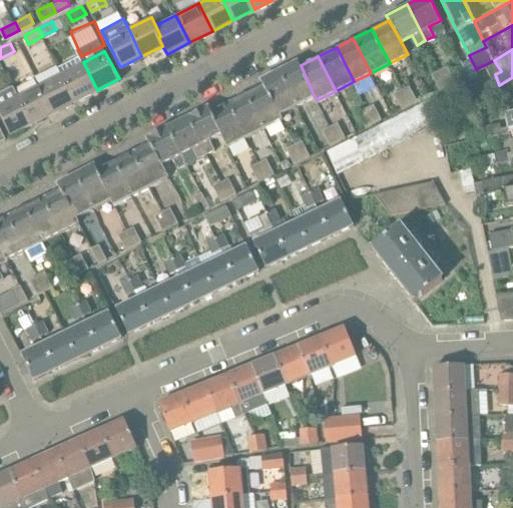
[(297,103),(314,95),(301,65),(298,60),(280,69),(297,103)]
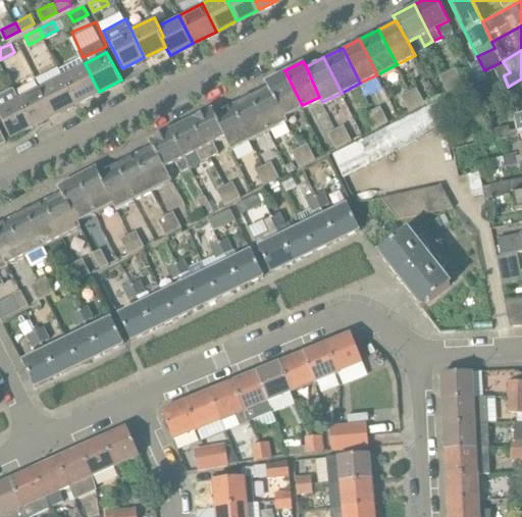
[(76,102),(99,92),(85,63),(62,74),(76,102)]
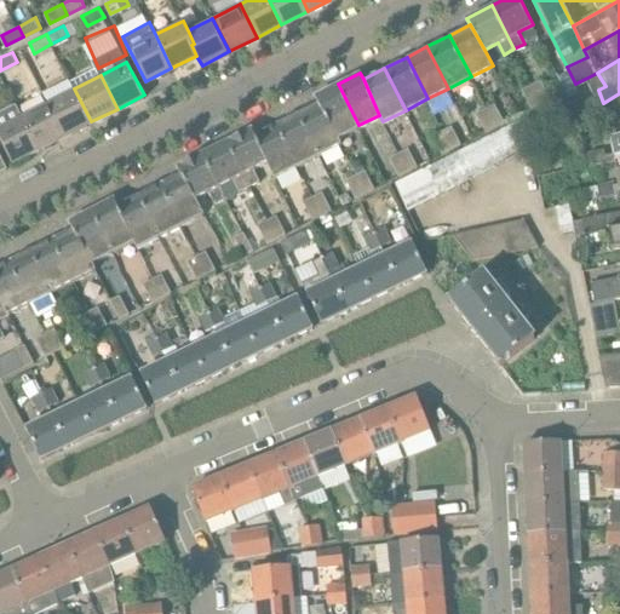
[(540,101),(550,97),(540,78),(532,82),(540,101)]
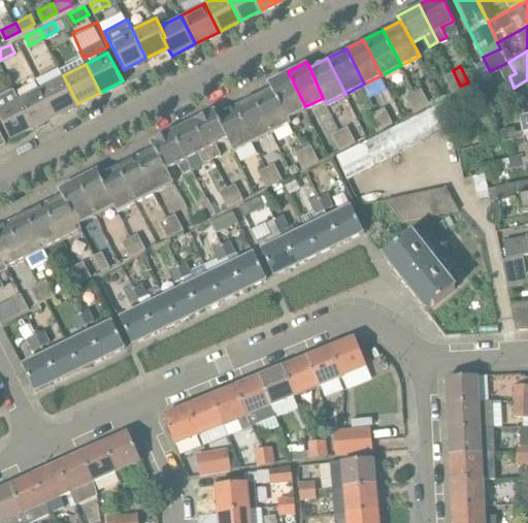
[(453,90),(460,86),(453,70),(444,74),(453,90)]
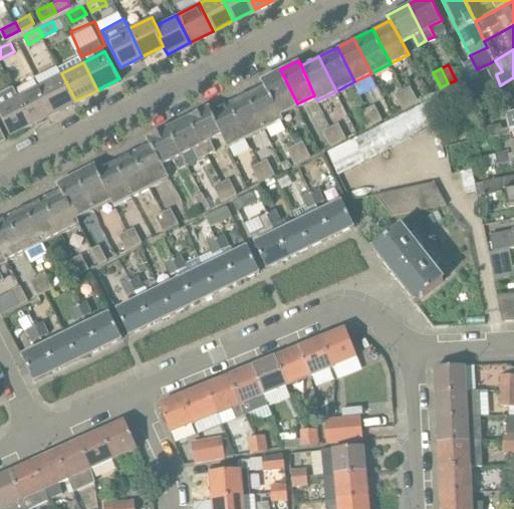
[(280,112),(297,103),(280,69),(262,79),(264,84),(280,112)]
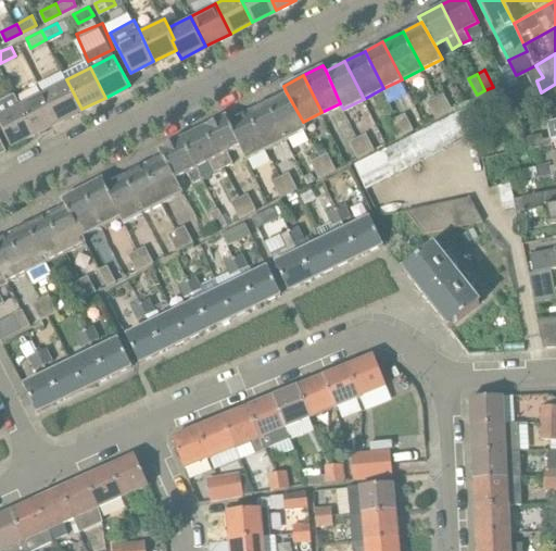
[(58,122),(81,109),(66,79),(42,91),(58,122)]
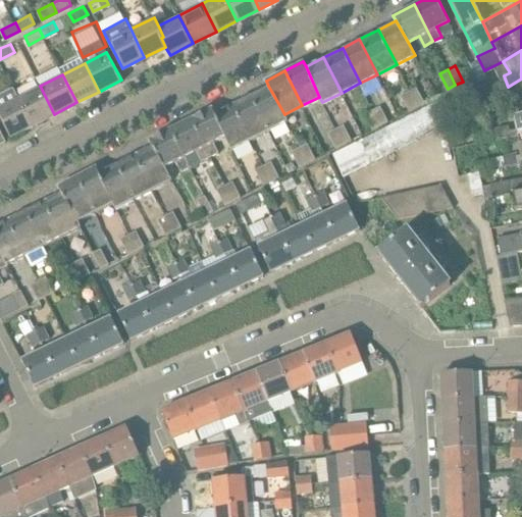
[(521,79),(508,87),(515,99),(520,98),(521,97),(521,79)]
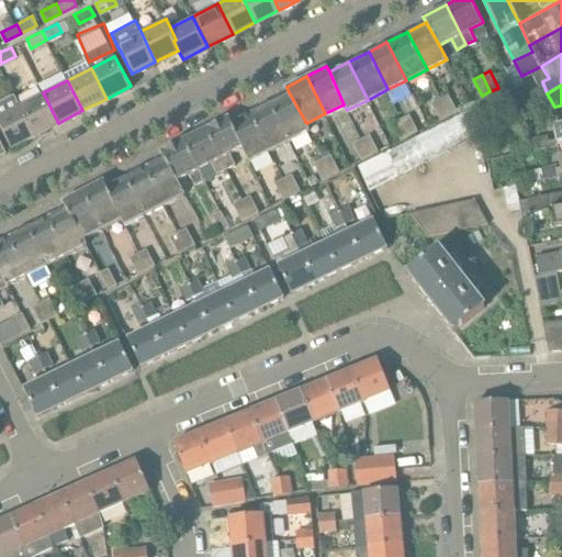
[(449,113),(457,109),(448,91),(440,97),(449,113)]
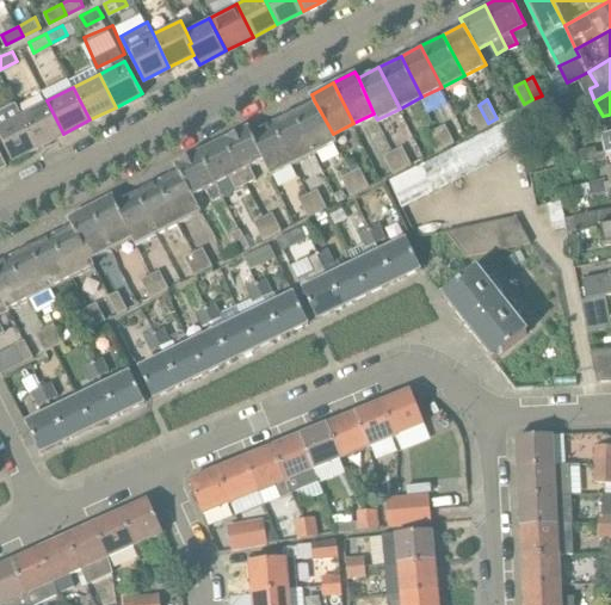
[(39,146),(63,134),(47,100),(23,113),(39,146)]
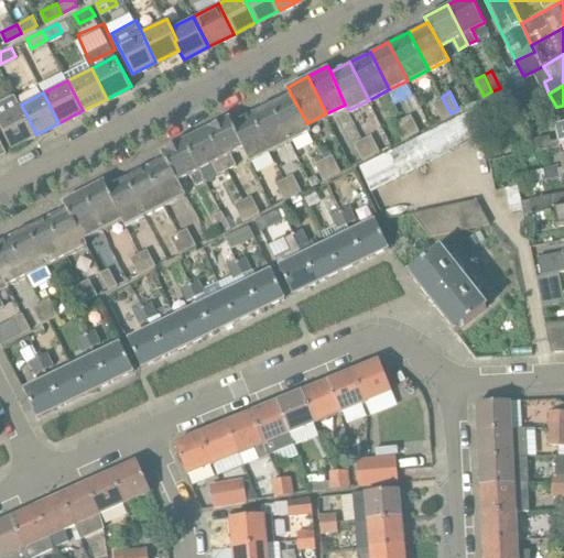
[(311,130),(307,123),(290,93),(271,102),(290,140),(311,130)]
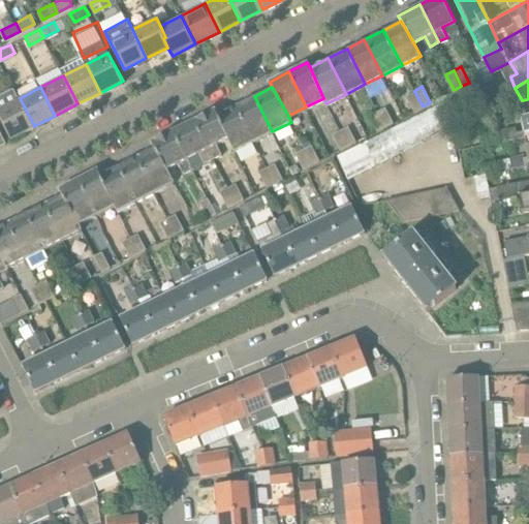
[(414,111),(423,106),(414,91),(406,95),(414,111)]
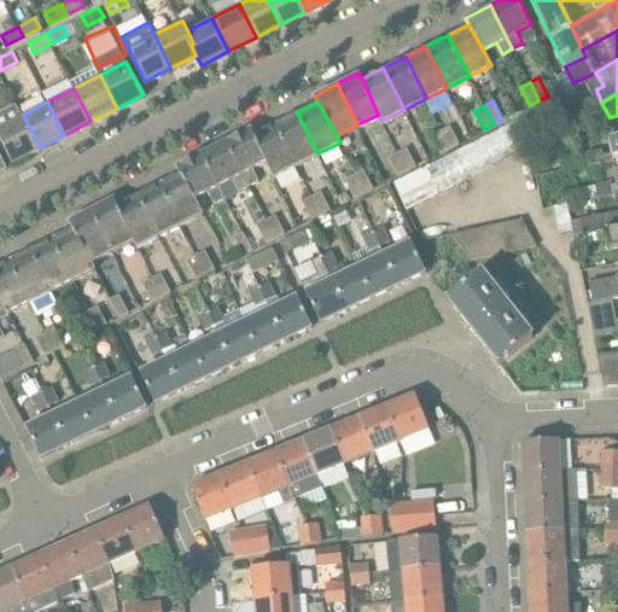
[(528,134),(551,124),(541,106),(518,117),(530,144),(528,134)]
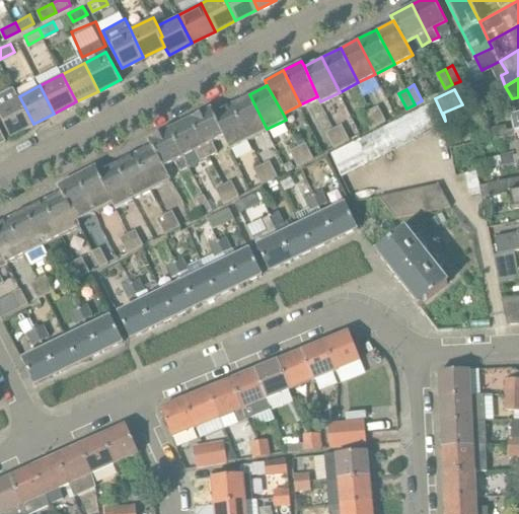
[(249,138),(267,129),(249,94),(232,103),(249,138)]
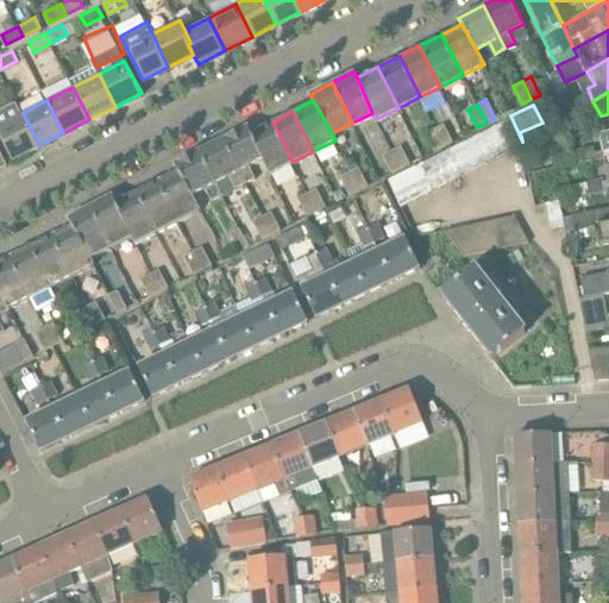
[(0,131),(13,158),(39,145),(23,113),(0,124),(0,131)]
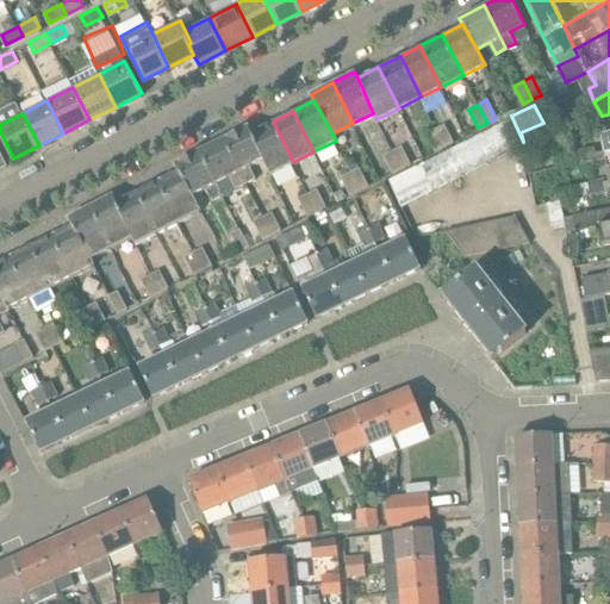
[(523,143),(523,142),(511,116),(499,123),(511,149),(523,143)]
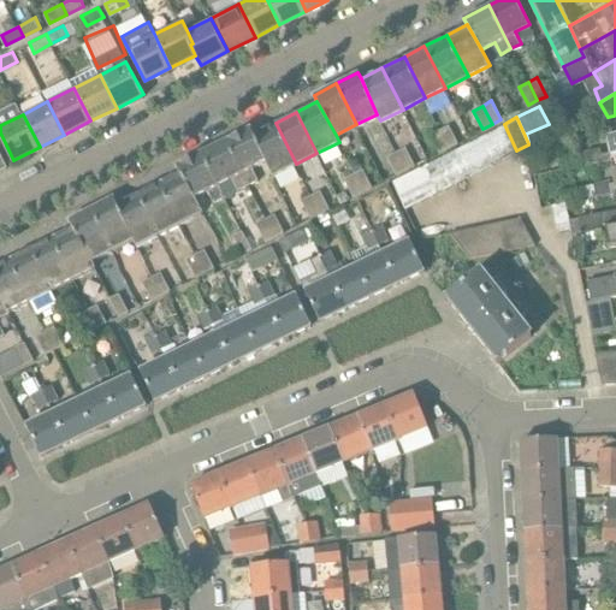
[(587,163),(611,158),(615,155),(615,120),(609,123),(612,137),(606,138),(609,150),(602,152),(600,146),(585,149),(587,159),(587,163)]
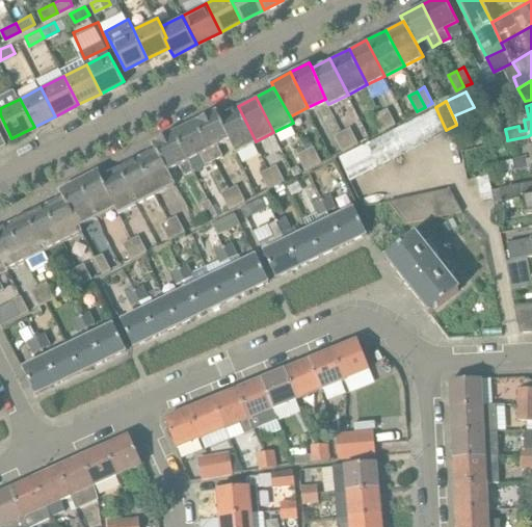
[(236,151),(256,141),(238,106),(219,115),(229,137),(236,151)]
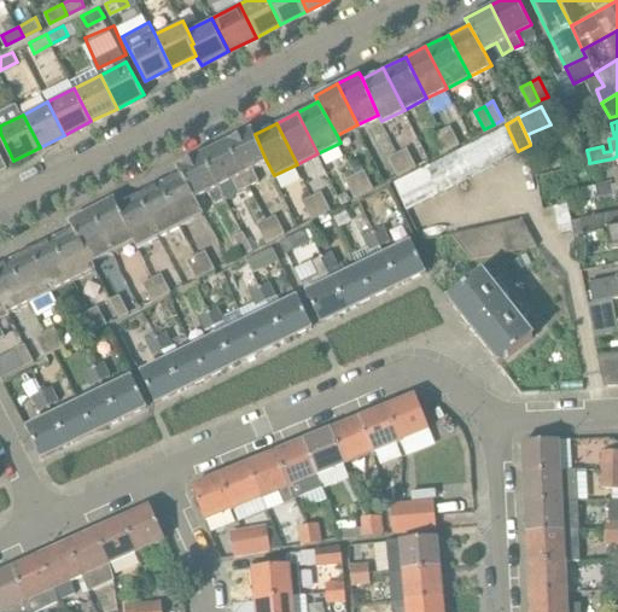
[(450,146),(460,141),(450,123),(441,128),(450,146)]
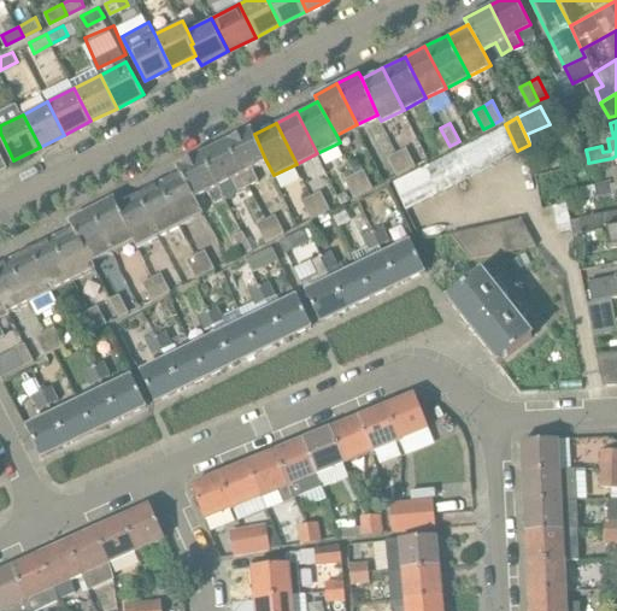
[(505,157),(517,151),(505,124),(493,130),(505,157)]
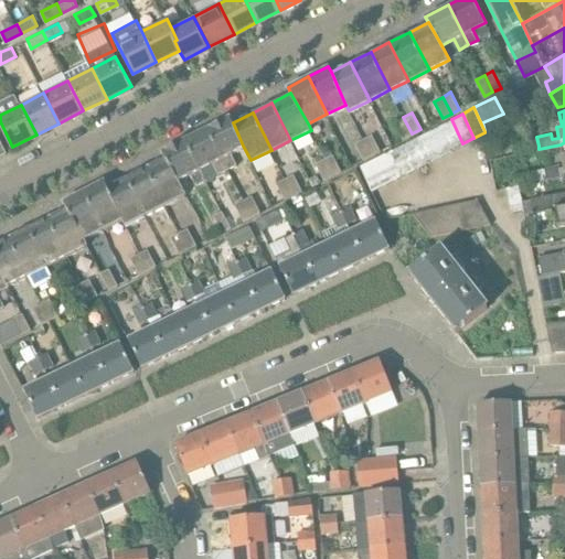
[(231,152),(243,146),(233,122),(230,116),(206,128),(227,168),(237,163),(231,152)]
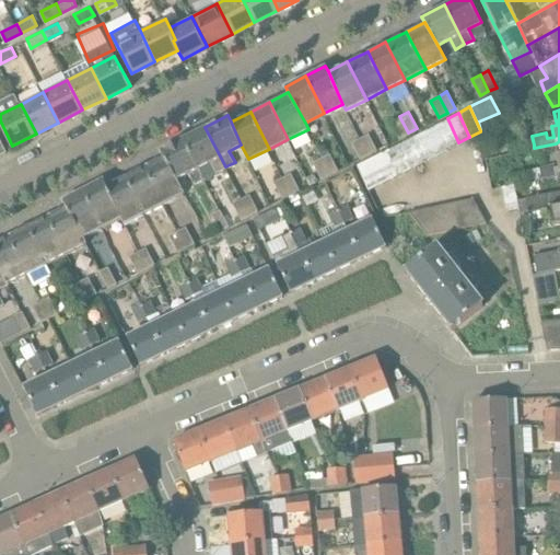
[(399,137),(408,133),(399,116),(391,120),(399,137)]
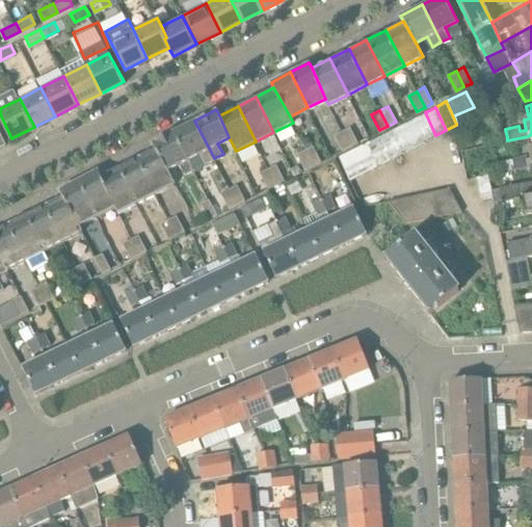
[(425,140),(435,135),(425,112),(414,117),(425,140)]
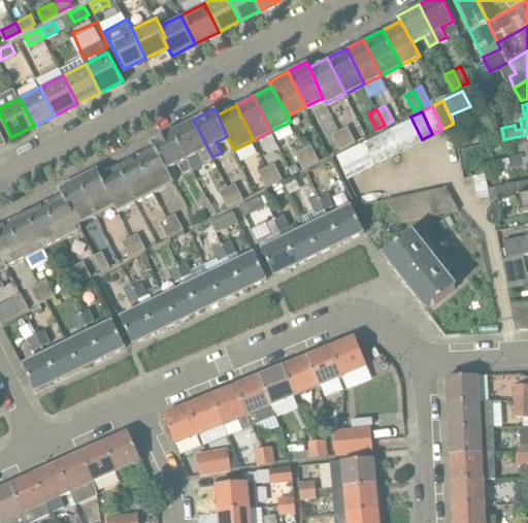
[(410,144),(422,139),(410,117),(400,122),(410,144)]
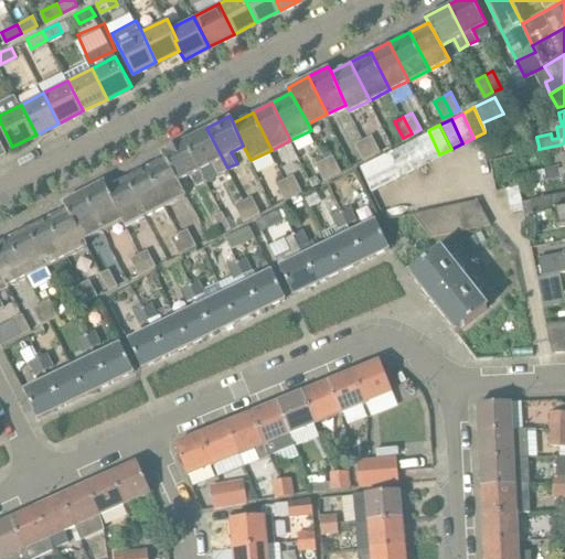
[(219,173),(227,168),(206,128),(180,141),(201,181),(206,179),(201,168),(213,162),(219,173)]
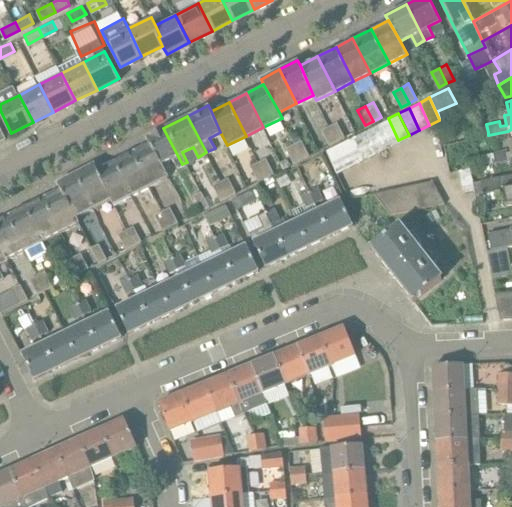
[(388,146),(398,140),(388,118),(378,123),(388,146)]
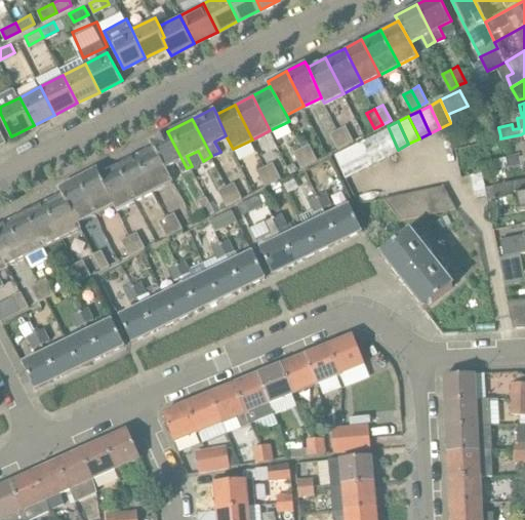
[(346,144),(354,140),(346,123),(337,127),(346,144)]
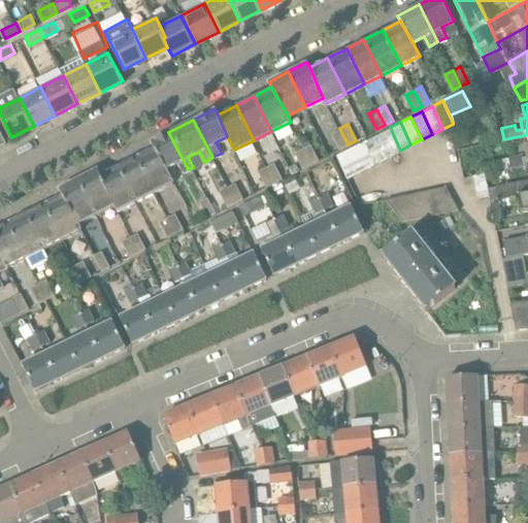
[(390,156),(400,151),(390,127),(380,133),(390,156)]
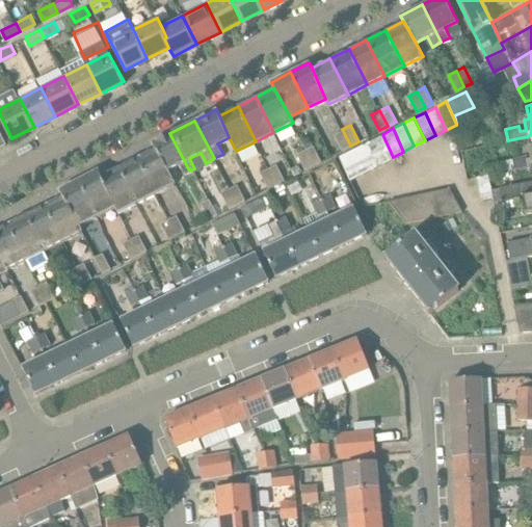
[(342,150),(350,146),(342,129),(334,133),(342,150)]
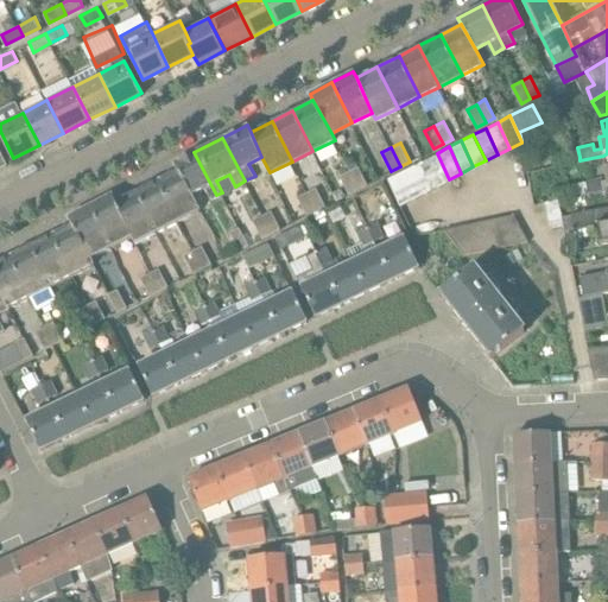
[(211,198),(216,195),(194,152),(175,163),(177,169),(192,194),(206,187),(211,198)]
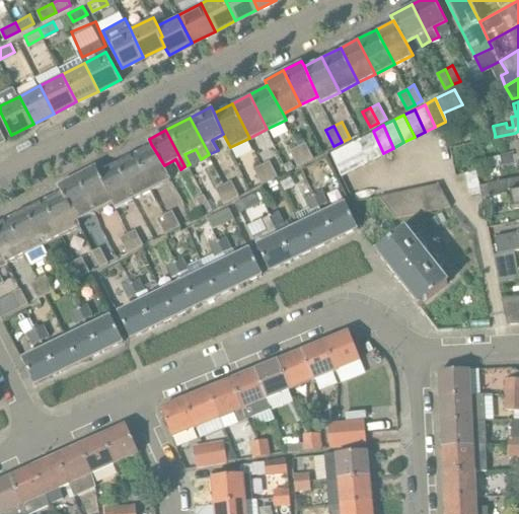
[(373,158),(383,153),(373,131),(362,136),(373,158)]
